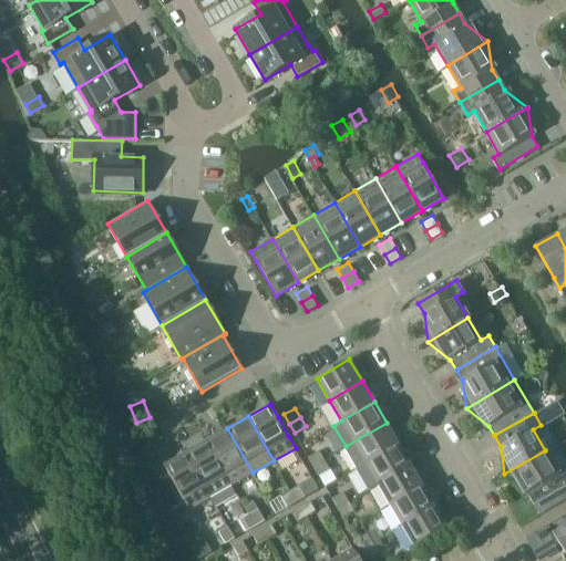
[(387,423),(346,446),(357,467),(399,443),(387,423)]
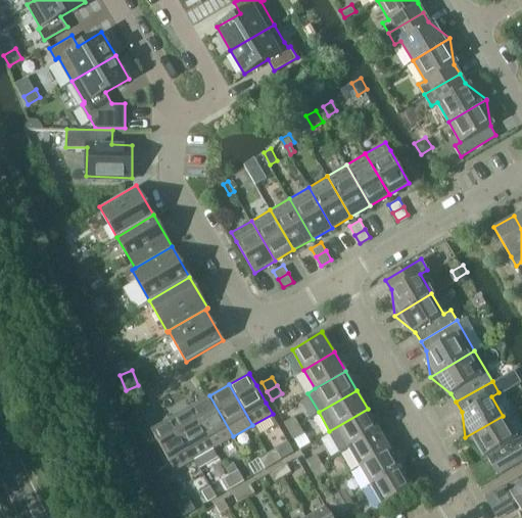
[(209,395),(191,407),(215,448),(233,436),(209,395)]
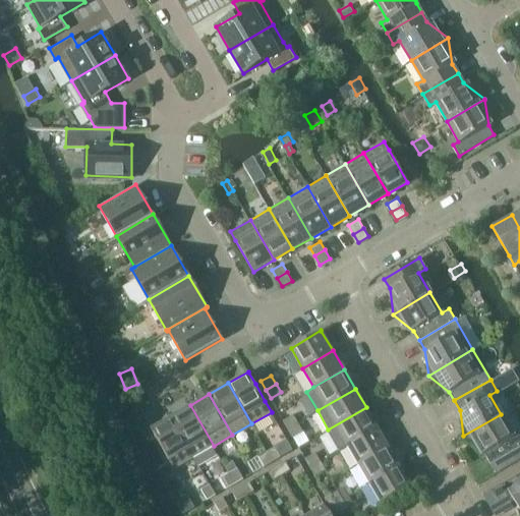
[(190,405),(171,416),(194,456),(214,446),(190,405)]
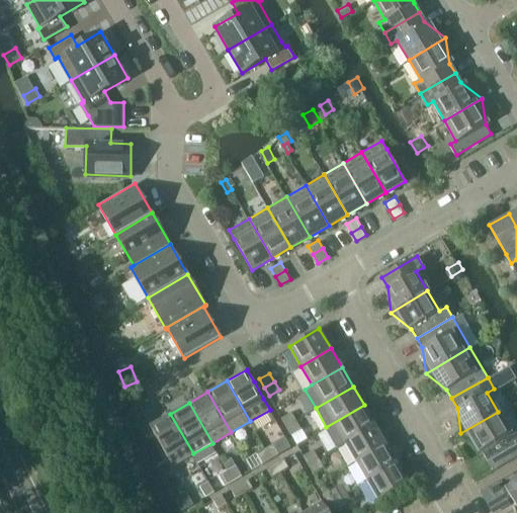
[(364,405),(326,427),(337,445),(345,441),(374,424),(364,405)]
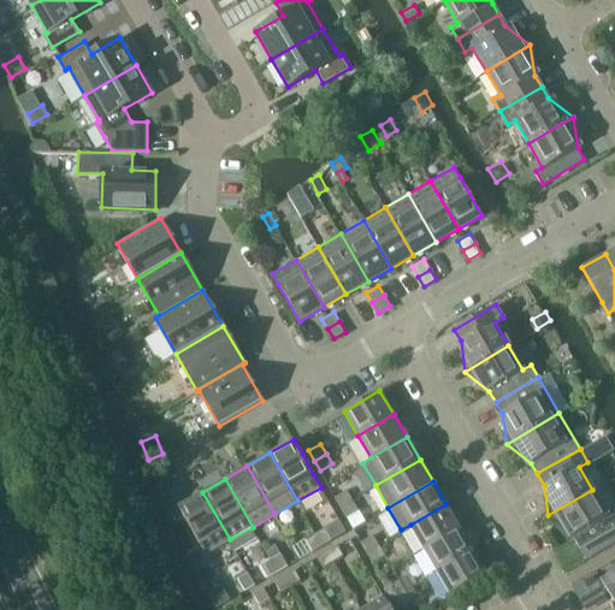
[(348,490),(336,496),(341,505),(353,498),(348,490)]
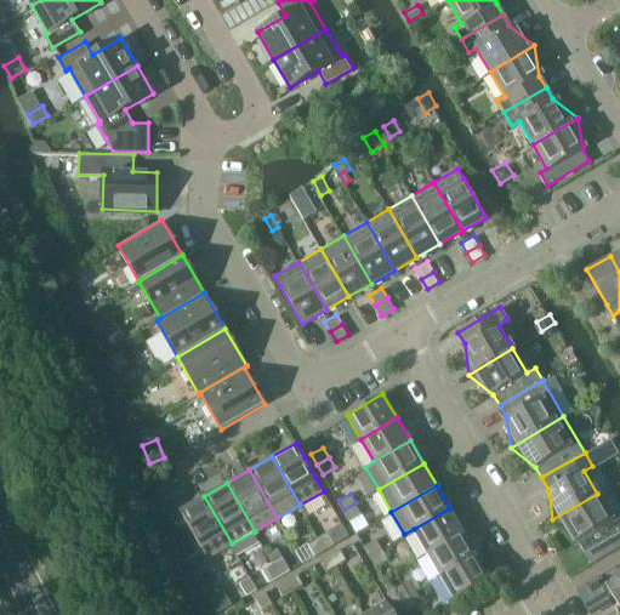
[(597,494),(552,519),(579,540),(585,551),(604,539),(619,530),(619,514),(612,518),(597,494)]
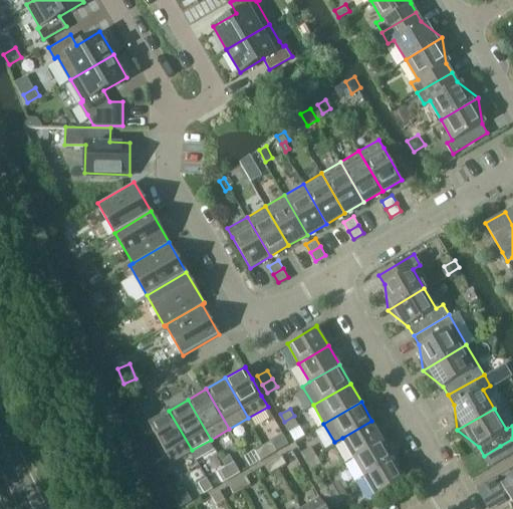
[(169,411),(149,422),(166,451),(172,462),(192,450),(169,411)]
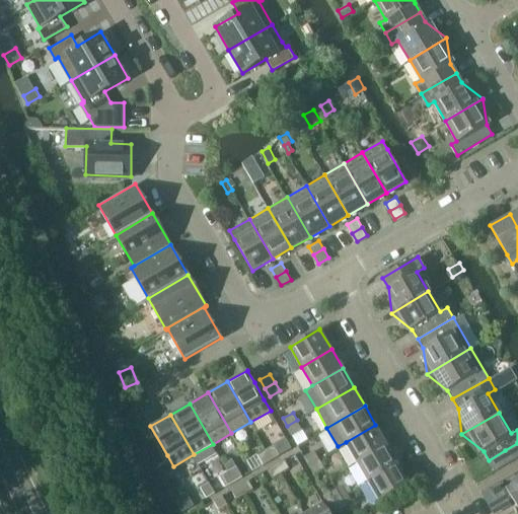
[(297,420),(287,426),(292,434),(302,428),(297,420)]
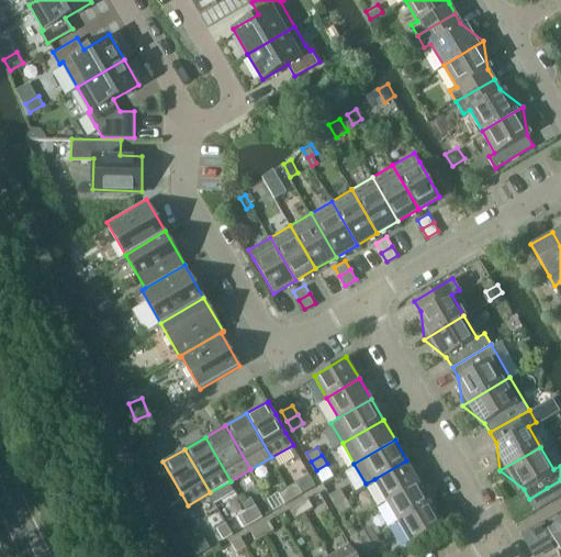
[(406,460),(374,479),(386,500),(418,481),(406,460)]
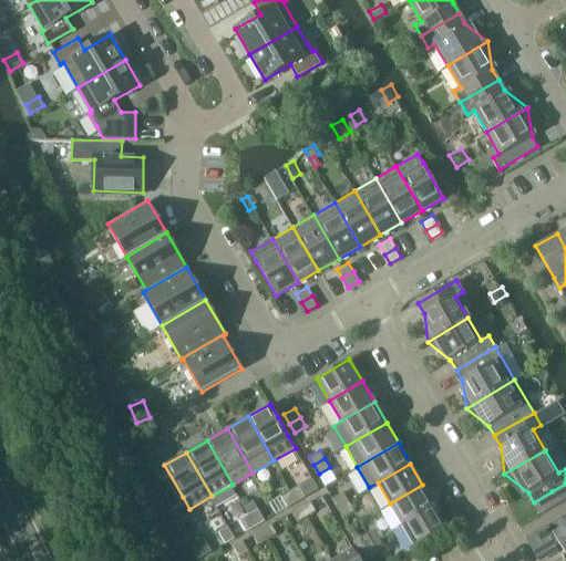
[(300,484),(290,489),(297,500),(307,495),(300,484)]
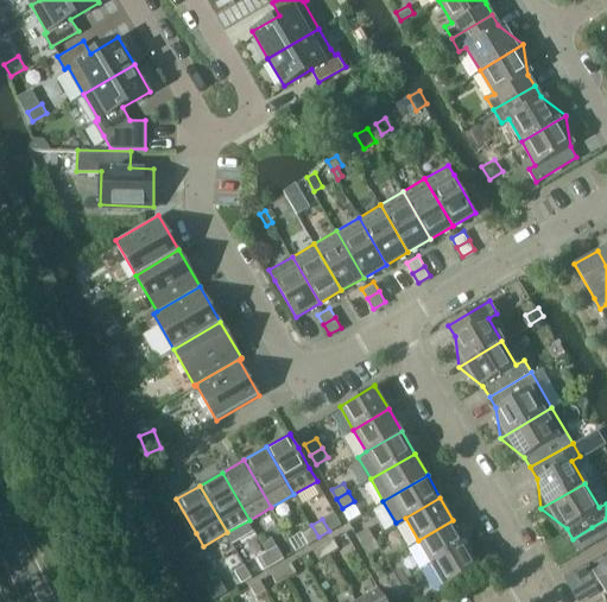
[(606,519),(592,527),(599,538),(606,533),(606,519)]
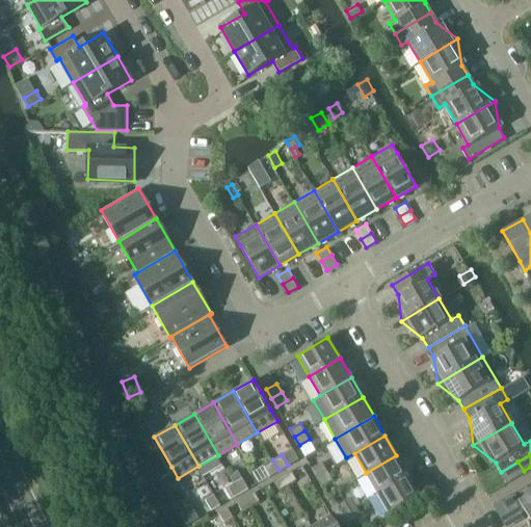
[(396,455),(366,473),(377,492),(407,474),(396,455)]
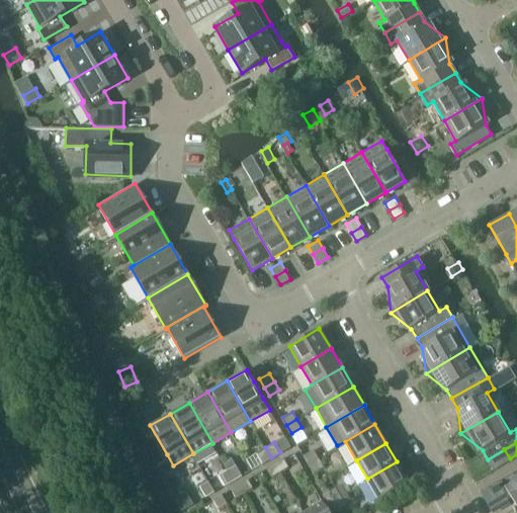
[(265,447),(257,452),(263,462),(271,457),(265,447)]
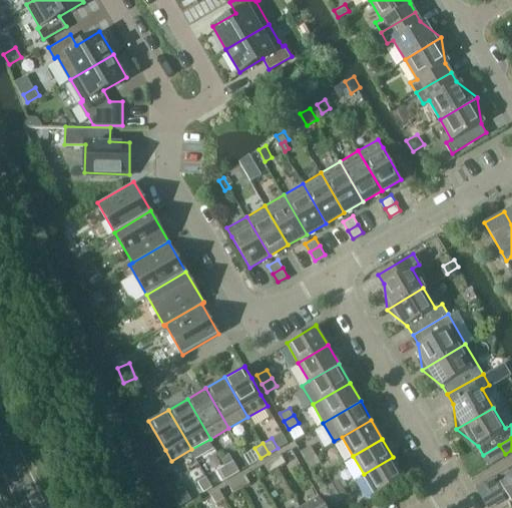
[(311,444),(301,450),(306,458),(316,452),(311,444)]
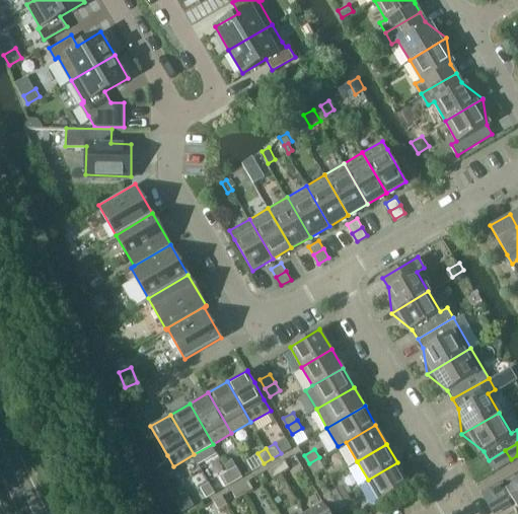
[(319,457),(309,463),(313,471),(323,465),(319,457)]
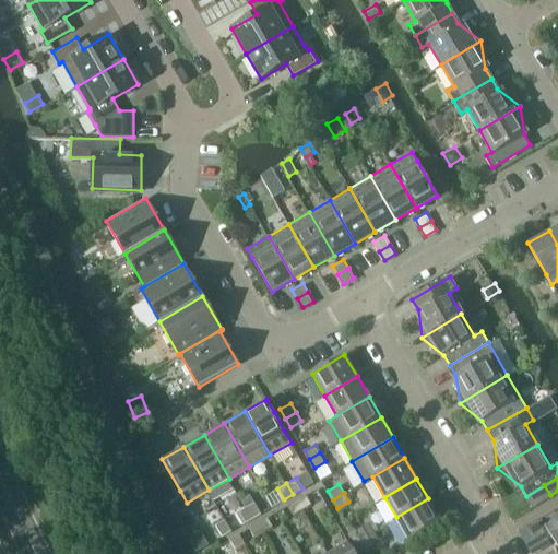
[(306,494),(300,497),(305,506),(311,503),(306,494)]
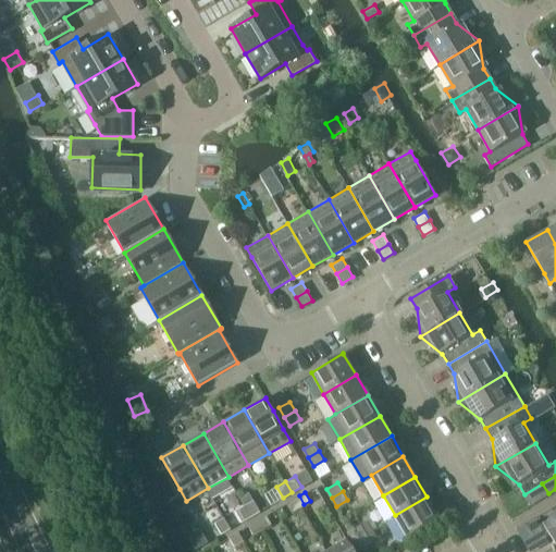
[(299,495),(287,502),(292,511),(304,504),(299,495)]
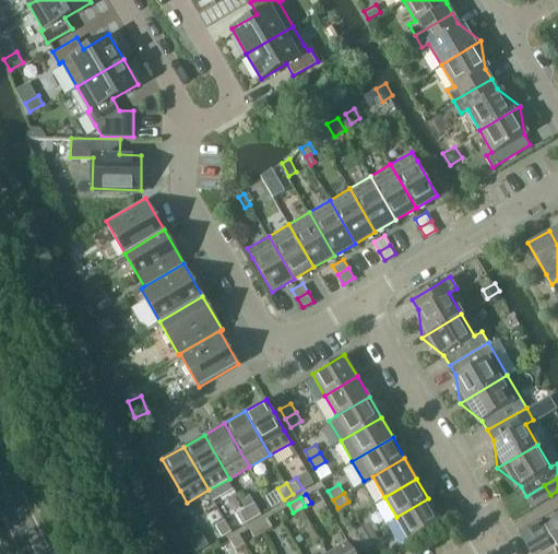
[(428,498),(396,517),(408,539),(441,520),(428,498)]
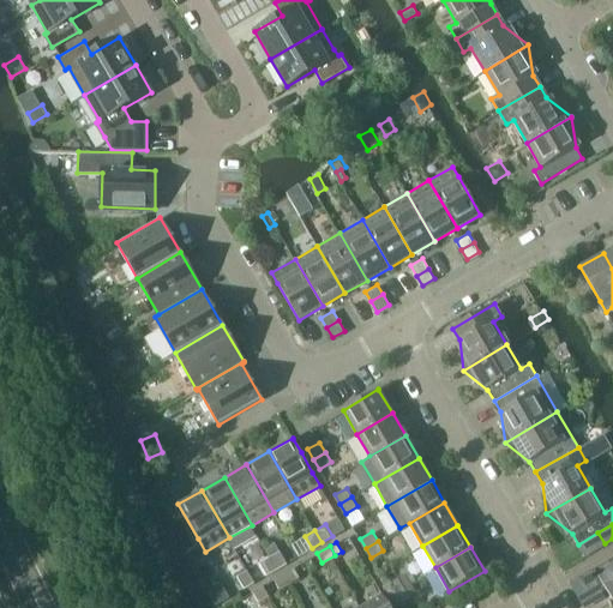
[(280,549),(270,555),(277,569),(287,563),(280,549)]
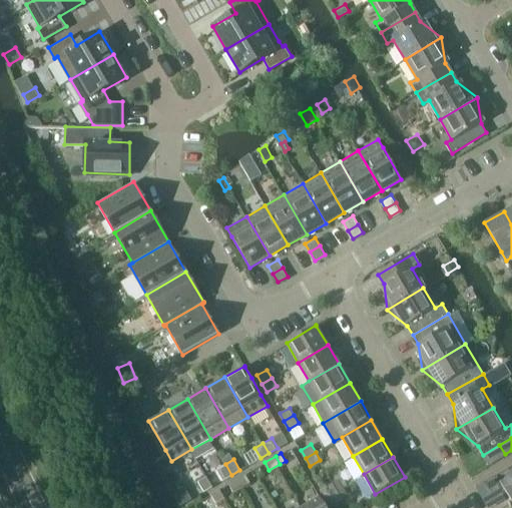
[(225,464),(216,469),(222,479),(231,475),(225,464)]
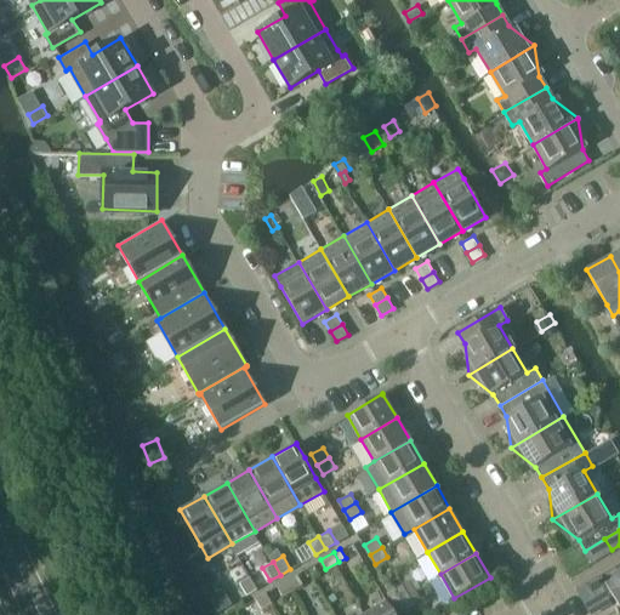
[(619,571),(604,580),(619,605),(619,571)]
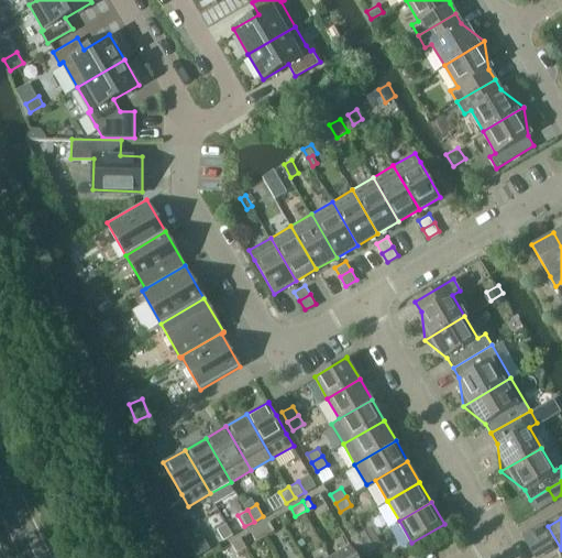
[(270,520),(263,524),(267,533),(275,528),(270,520)]
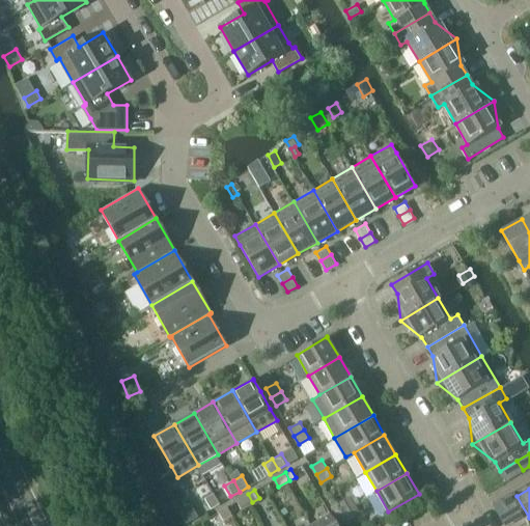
[(211,506),(219,502),(214,492),(204,497),(211,506)]
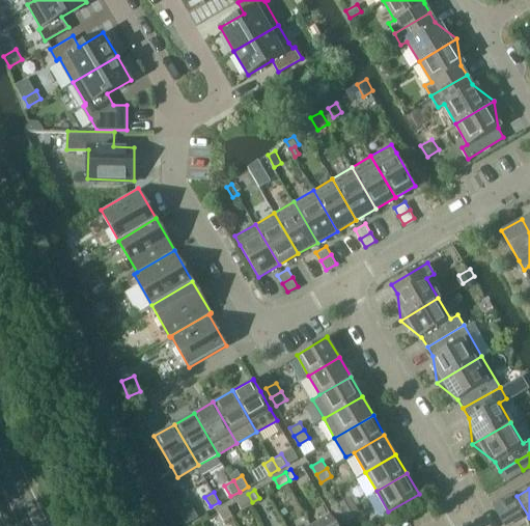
[(248,494),(238,500),(242,507),(252,502),(248,494)]
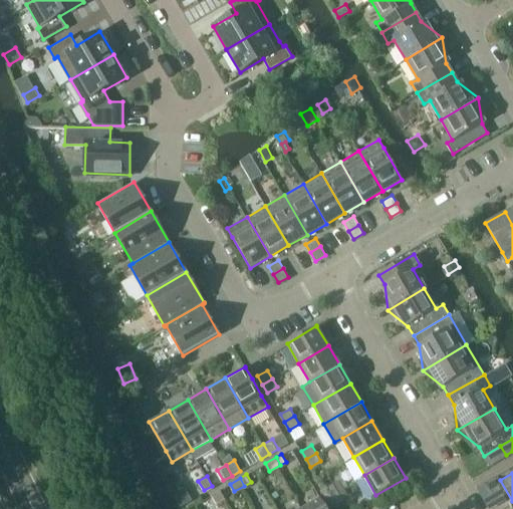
[(494,478),(485,483),(491,494),(500,488),(494,478)]
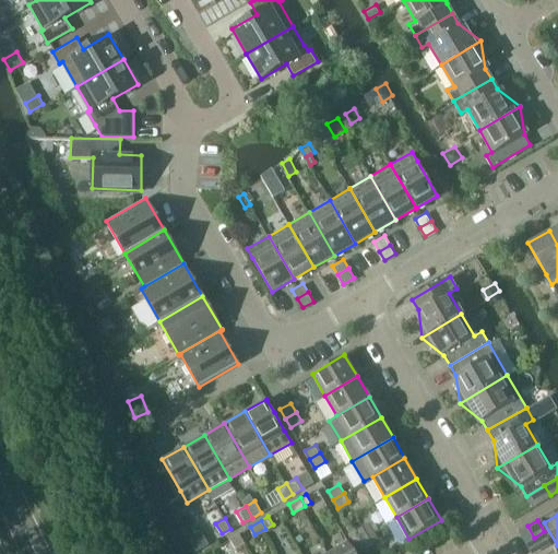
[(361,525),(351,531),(356,540),(367,534),(361,525)]
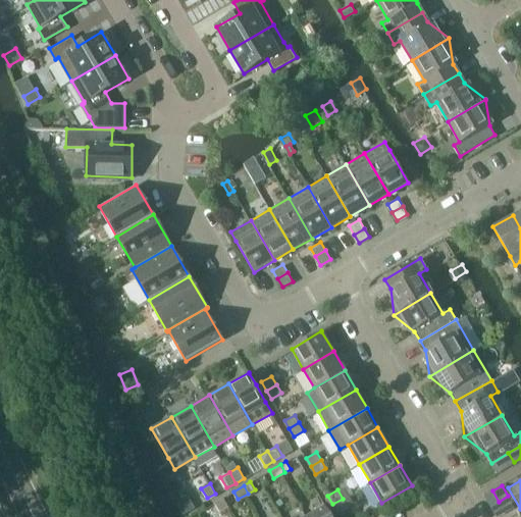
[(223,497),(215,502),(220,510),(228,505),(223,497)]
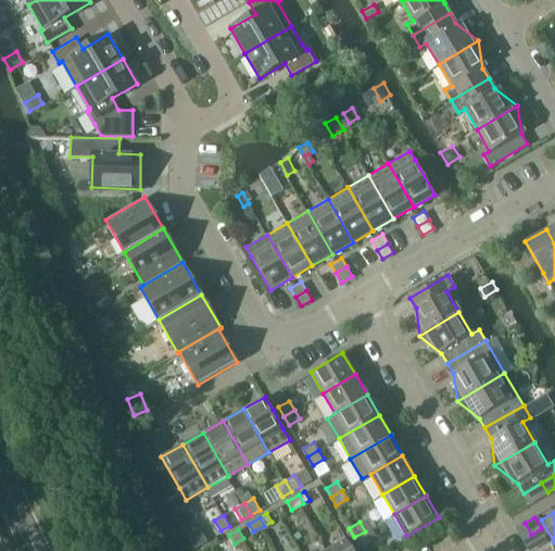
[(365,531),(354,537),(360,546),(370,539),(365,531)]
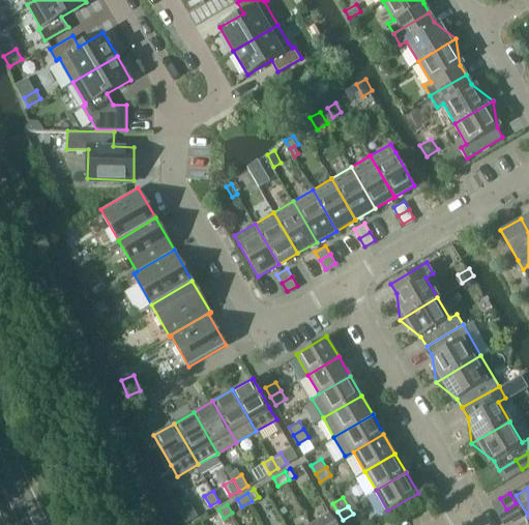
[(330,511),(314,521),(316,524),(338,524),(338,523),(330,511)]
